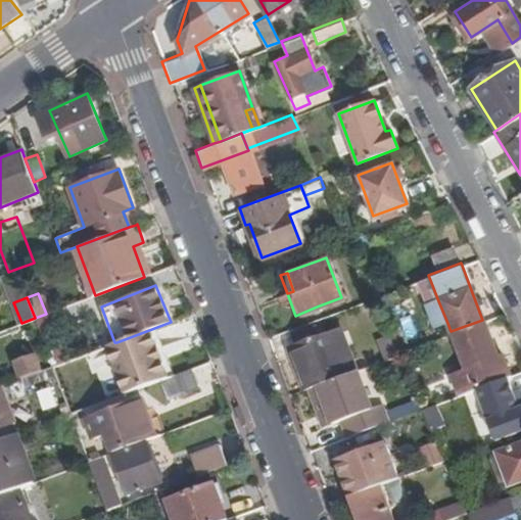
[(447,323),(437,298),(424,303),(434,327),(447,323)]
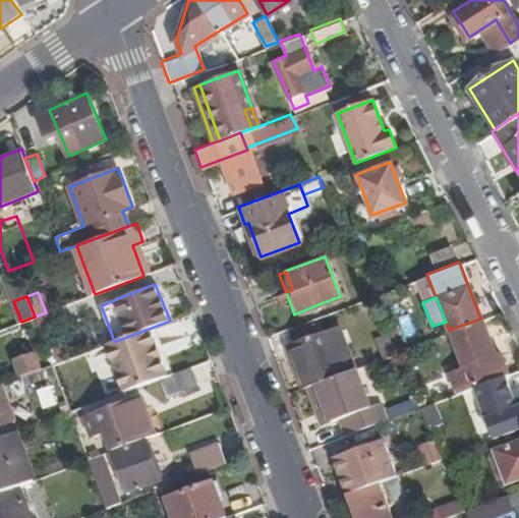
[(40,331),(52,327),(65,322),(60,307),(46,312),(35,317),(40,331)]
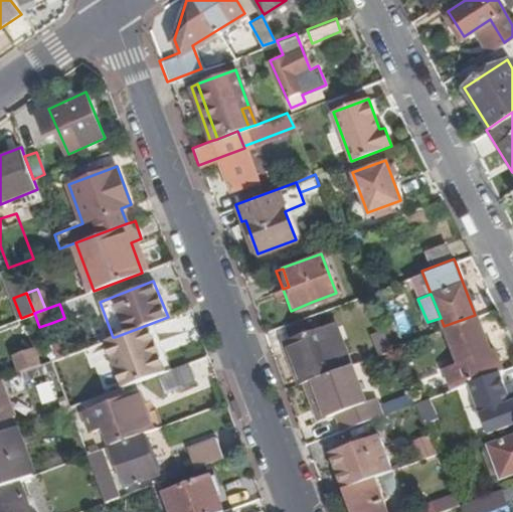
[(489,351),(475,315),(444,326),(457,358),(440,364),(449,388),(500,369),(492,349),(489,351)]
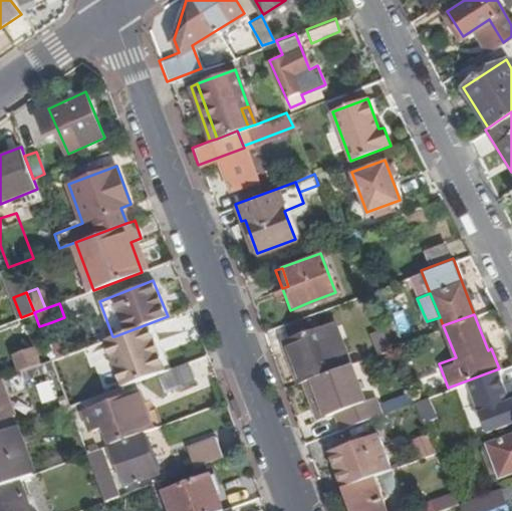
[(278,324),(284,340),(307,332),(300,316),(278,324)]
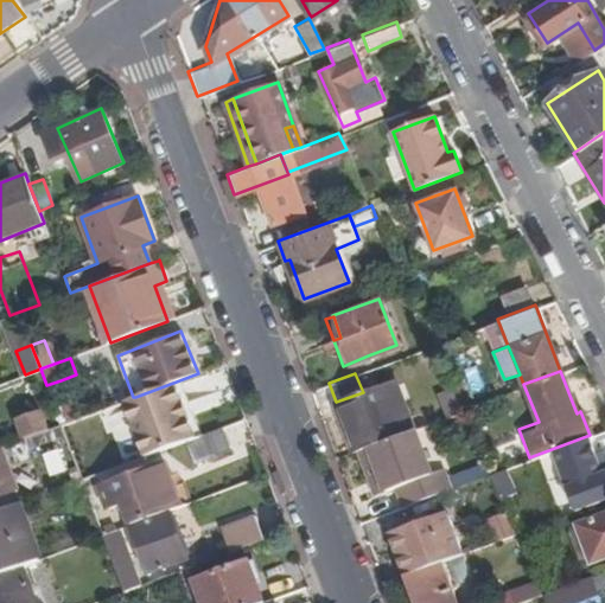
[(75,418),(61,380),(46,385),(61,424),(74,419),(75,418)]
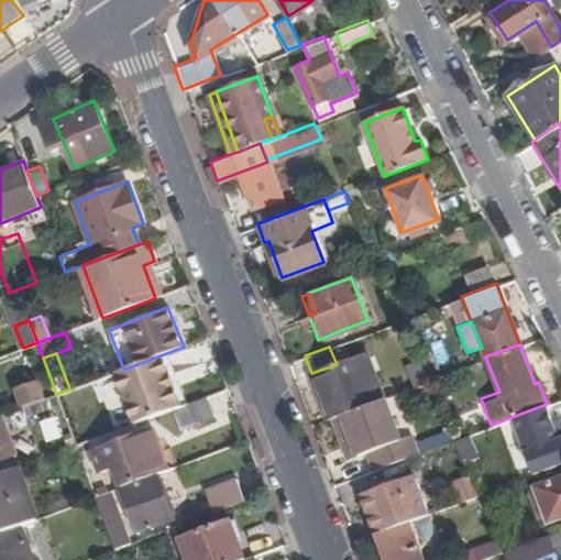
[(308,375),(325,417),(328,416),(340,412),(381,396),(364,353),(337,364),(311,373),(308,375)]
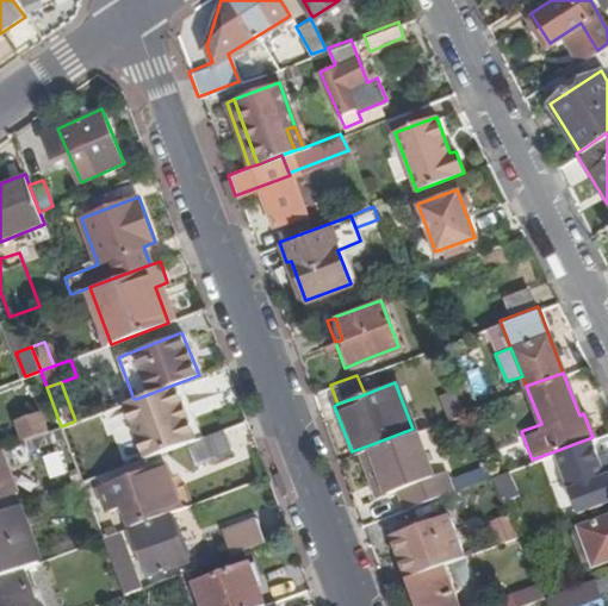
[(439,394),(447,416),(463,411),(453,388),(439,394)]
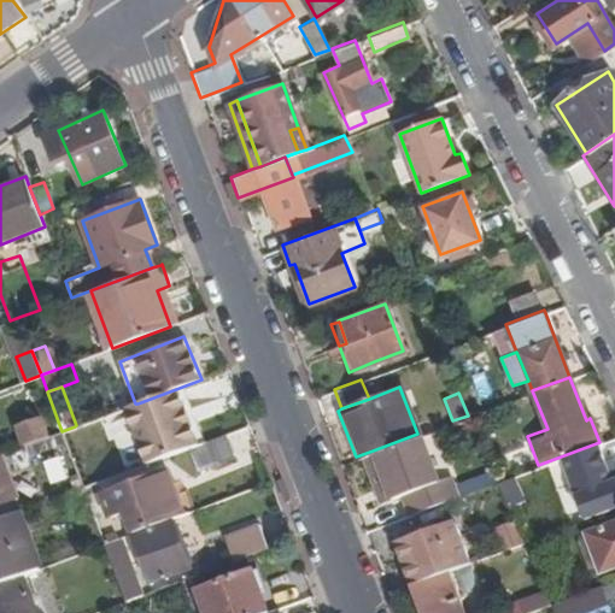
[(138,404),(135,404),(76,425),(75,426),(97,482),(134,467),(122,435),(147,425),(138,404)]
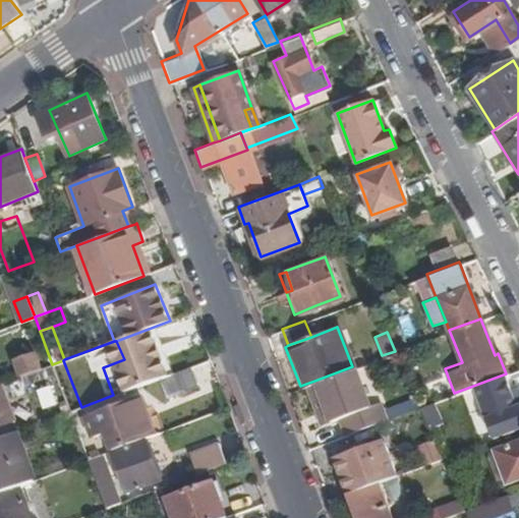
[(13,358),(19,377),(41,368),(35,351),(13,358)]
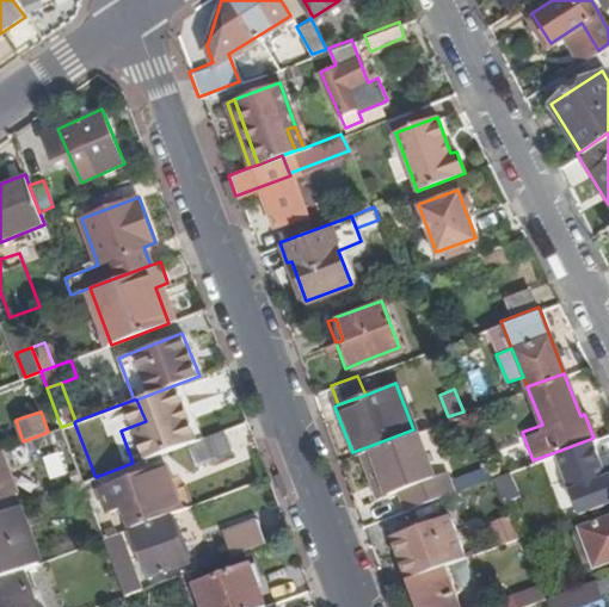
[(207,435),(186,443),(195,464),(231,451),(222,429),(207,435)]
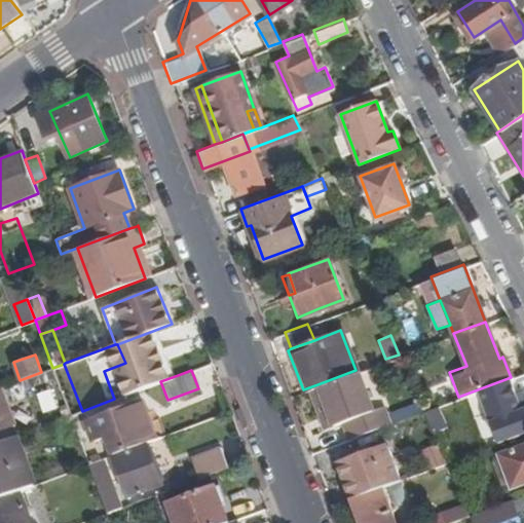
[(356,370),(317,384),(330,417),(333,425),(342,421),(348,438),(388,423),(386,417),(382,407),(372,411),(358,370),(356,370)]
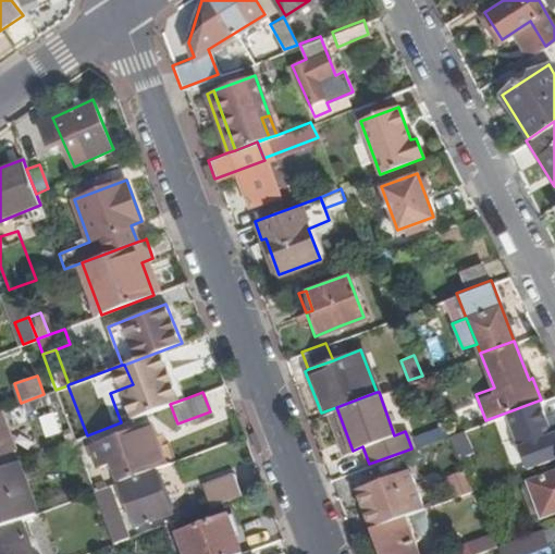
[(336,407),(324,411),(337,447),(349,442),(336,407)]
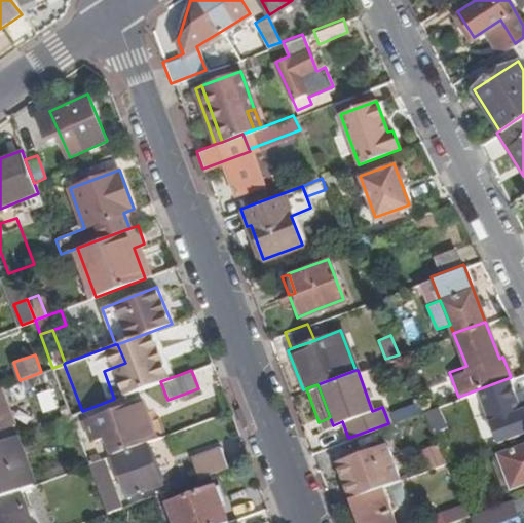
[(0,428),(13,424),(0,387),(0,428)]
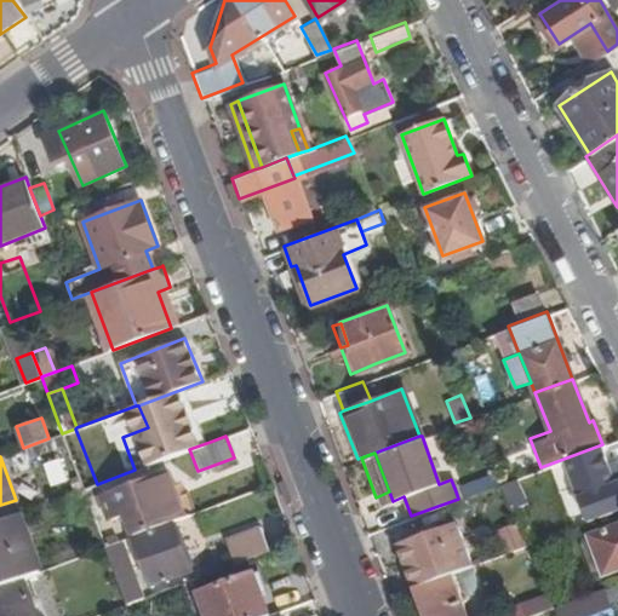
[(567,471),(588,522),(617,511),(617,481),(613,483),(610,475),(598,479),(591,461),(567,471)]
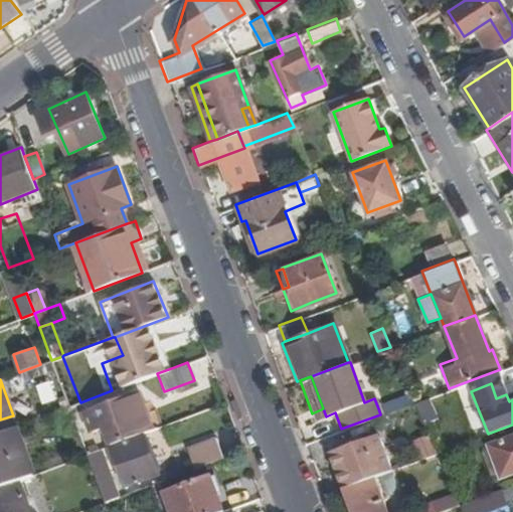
[(378,408),(380,414),(413,401),(411,395),(378,408)]
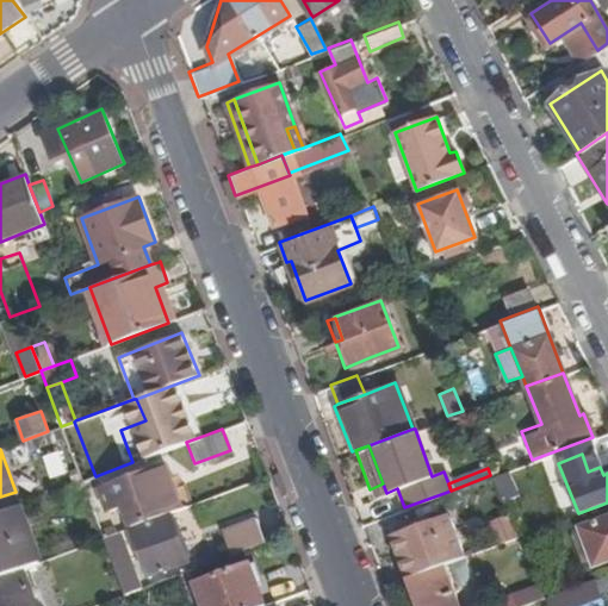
[(507,469),(490,475),(498,493),(514,487),(507,469)]
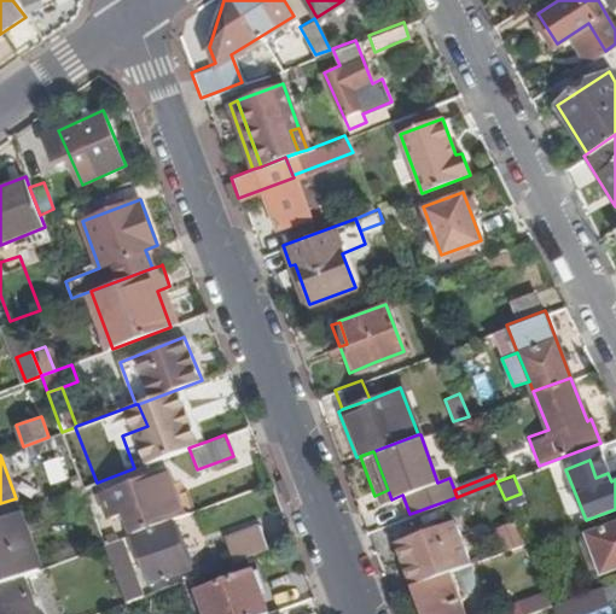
[(125,513),(133,536),(172,521),(163,498),(151,502),(143,478),(100,493),(110,518),(125,513)]
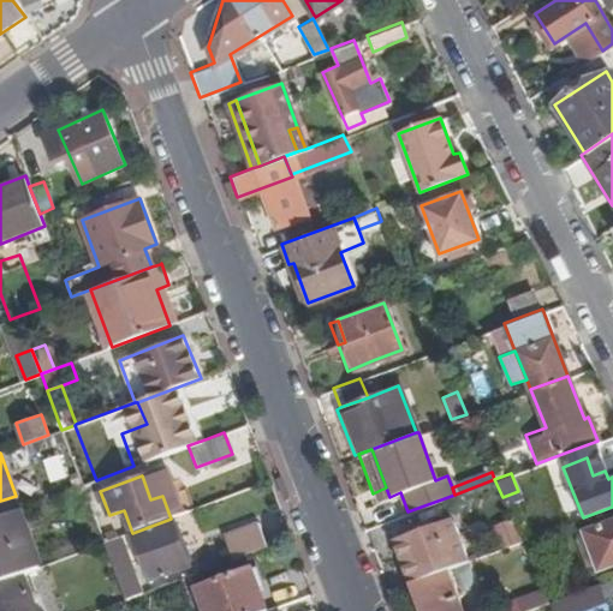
[(0,581),(22,574),(41,567),(18,509),(0,515),(0,581)]
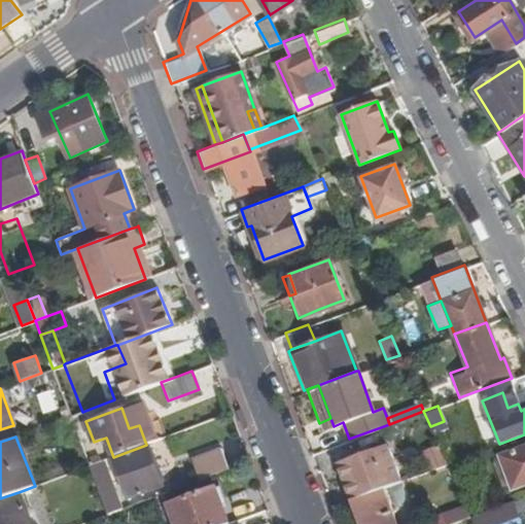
[(430,468),(447,461),(440,442),(422,449),(430,468)]
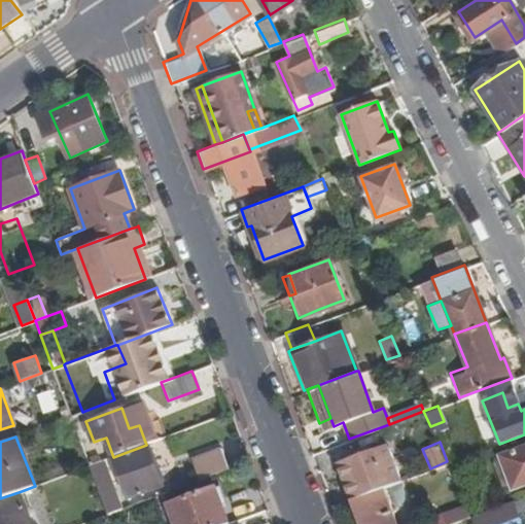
[(385,443),(370,449),(343,459),(336,462),(351,499),(383,488),(400,481),(385,443)]
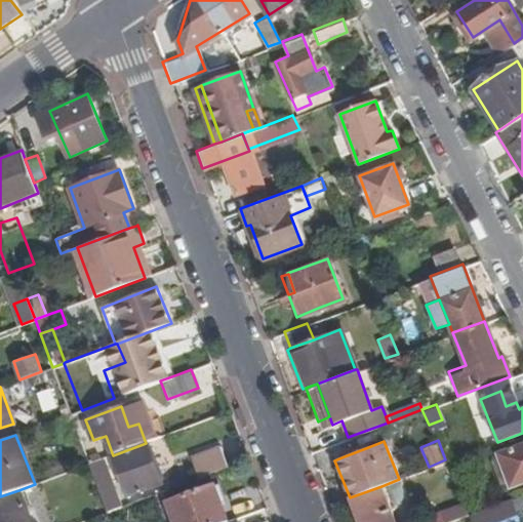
[(522,441),(497,451),(510,485),(522,480),(522,441)]
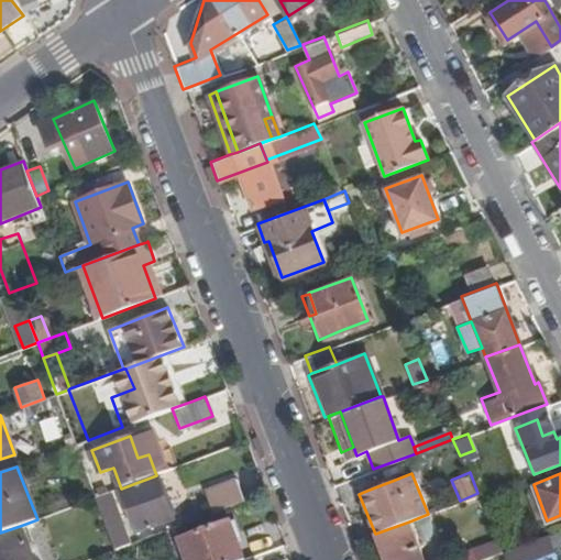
[(364,486),(366,491),(395,480),(393,474),(364,486)]
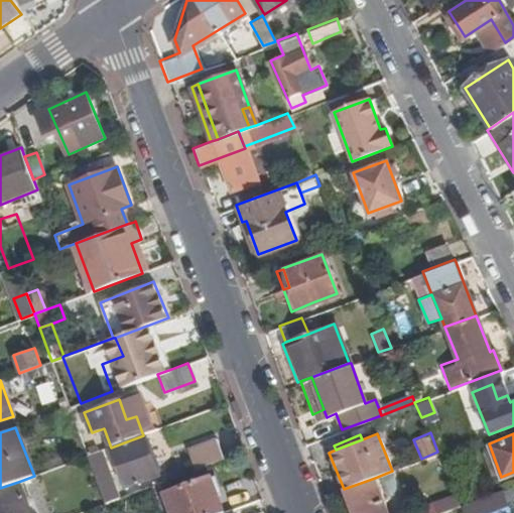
[(157,475),(143,435),(111,447),(125,487),(157,475)]
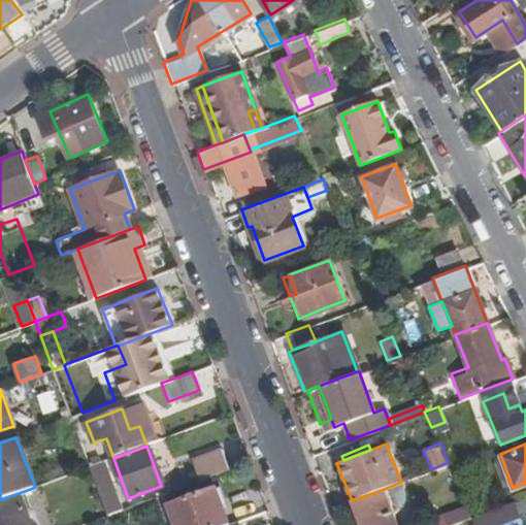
[(192,460),(200,479),(226,469),(219,450),(192,460)]
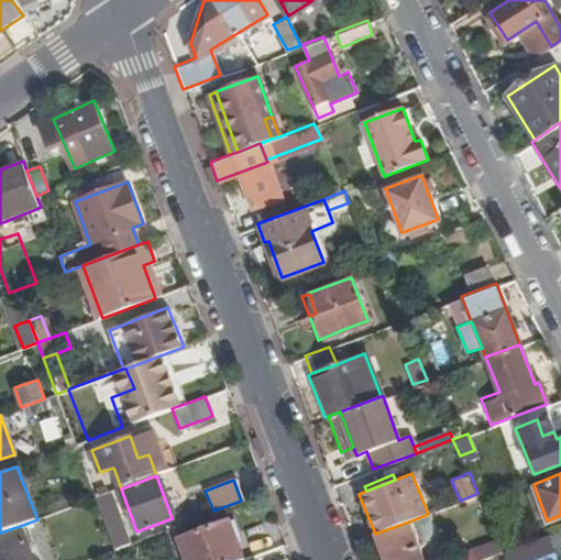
[(113,549),(128,544),(109,493),(95,498),(113,549)]
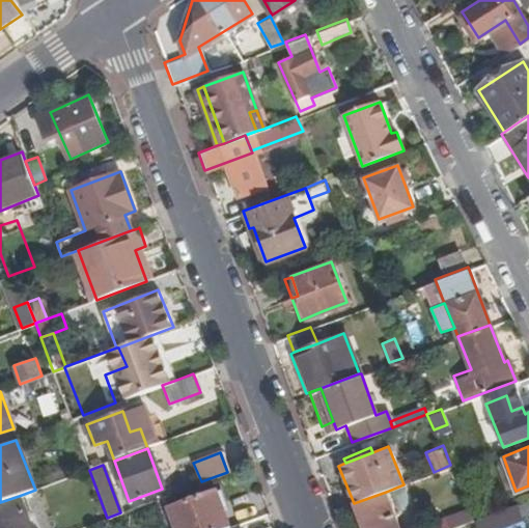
[(224,527),(229,526),(216,490),(168,507),(176,527),(224,527)]
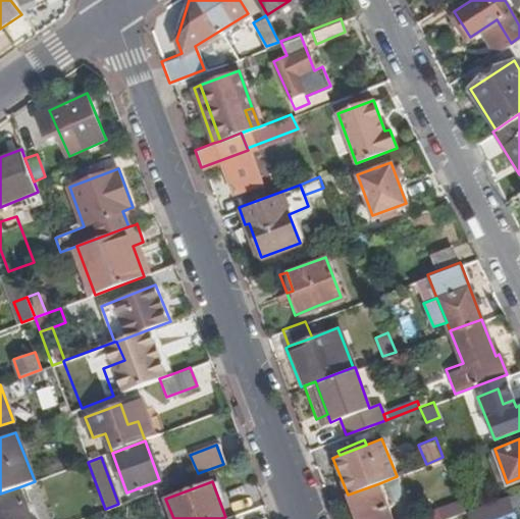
[(348,495),(347,495),(356,518),(392,518),(379,483),(348,495)]
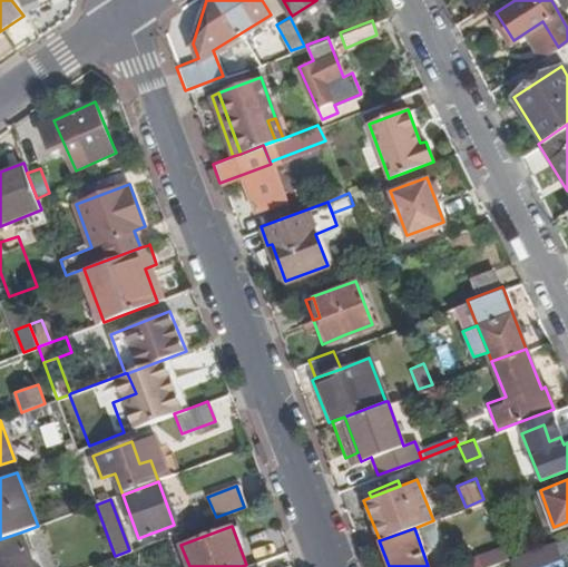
[(0,566),(33,566),(20,533),(0,539),(0,566)]
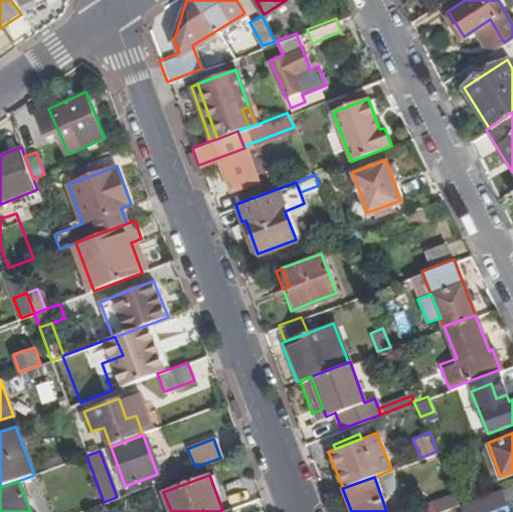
[(479,511),(506,502),(500,488),(458,504),(461,511),(479,511)]
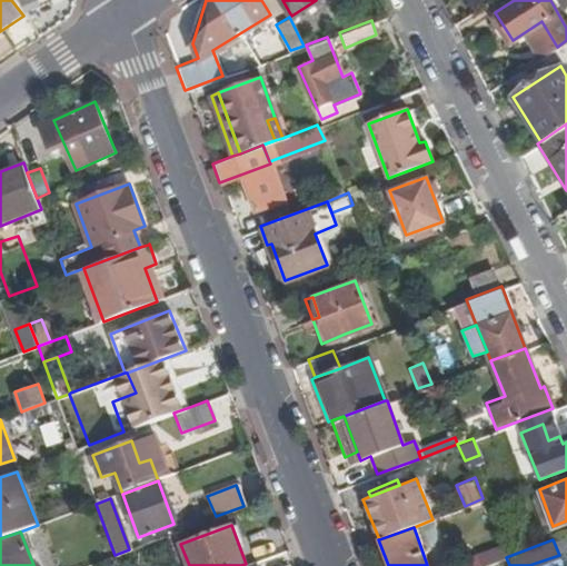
[(471,565),(468,556),(443,565),(441,565),(471,565)]
